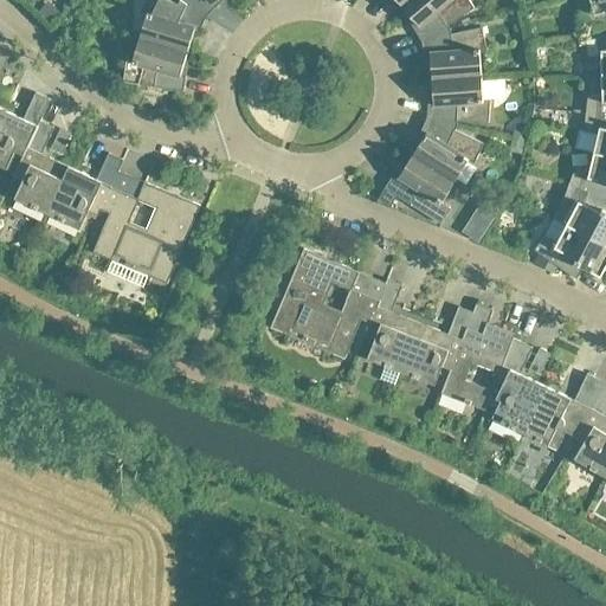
[(200,30),(206,17),(181,0),(179,0),(178,4),(171,0),(144,0),(140,11),(147,13),(140,37),(187,51),(194,27),(200,30)]
